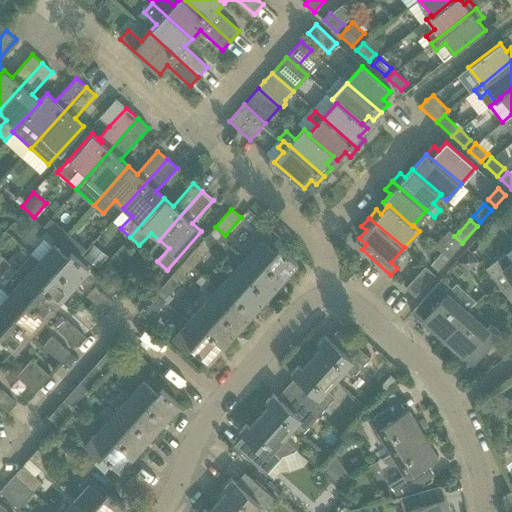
[(60,227),(53,236),(59,242),(67,234),(60,227)]
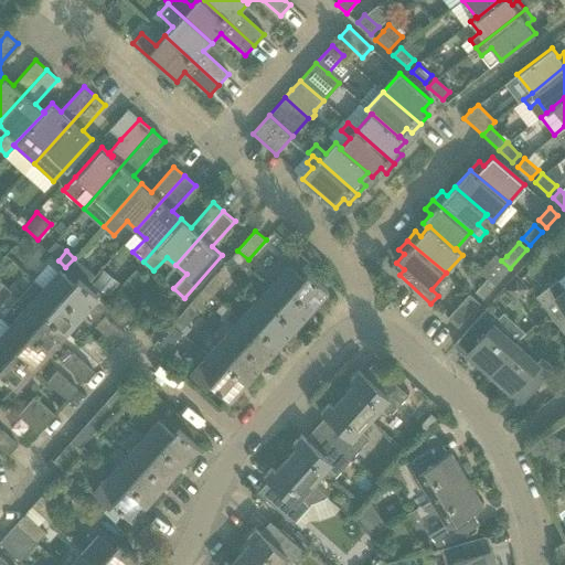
[(272,269),(266,275),(273,281),(288,296),(291,292),(310,308),(327,289),(307,273),(304,277),(295,268),(298,264),(286,253),(272,269)]
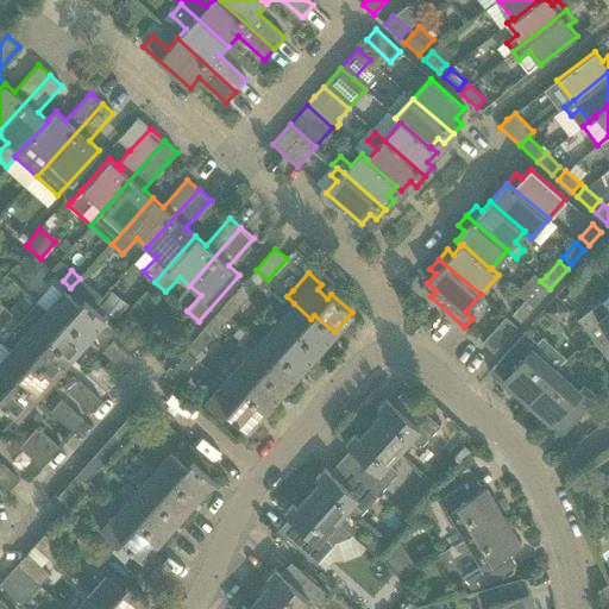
[(251,274),(238,288),(248,297),(261,283),(251,274)]
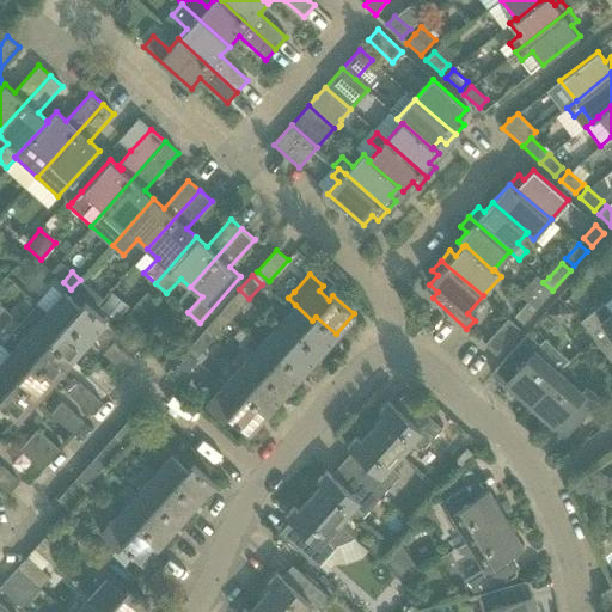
[(552,291),(543,282),(536,276),(520,294),(527,301),(526,301),(536,310),(552,291)]
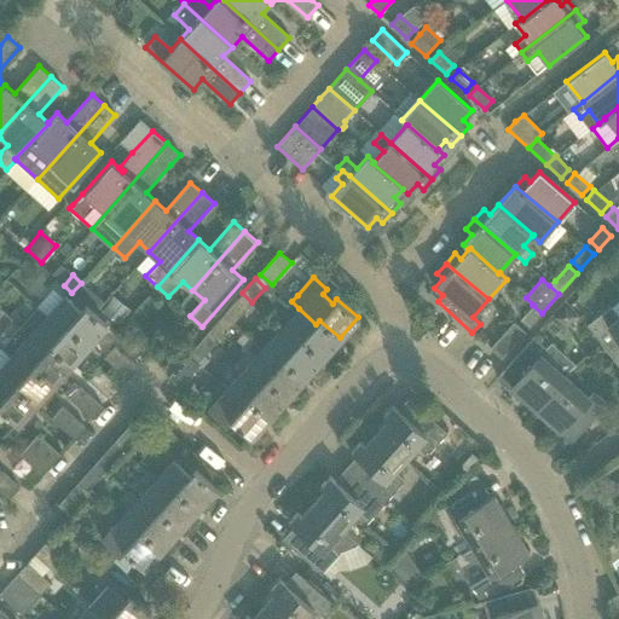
[(86,306),(85,304),(81,308),(65,295),(47,317),(62,330),(68,324),(88,343),(105,323),(94,312),(86,306)]
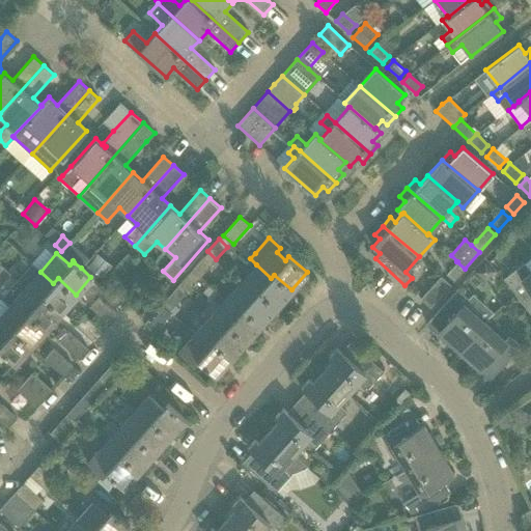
[(82,253),(74,262),(81,268),(88,259),(82,253)]
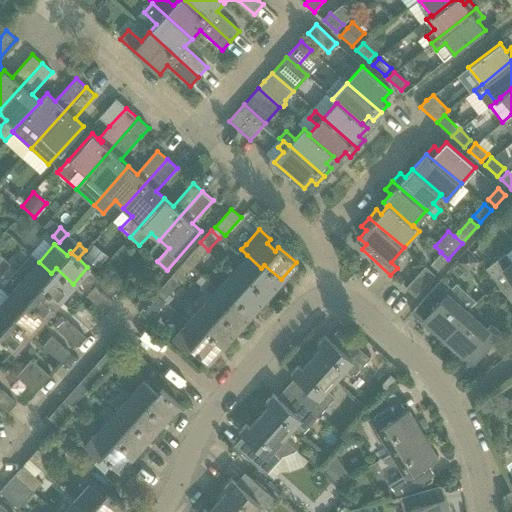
[(95,245),(83,258),(96,269),(107,256),(95,245)]
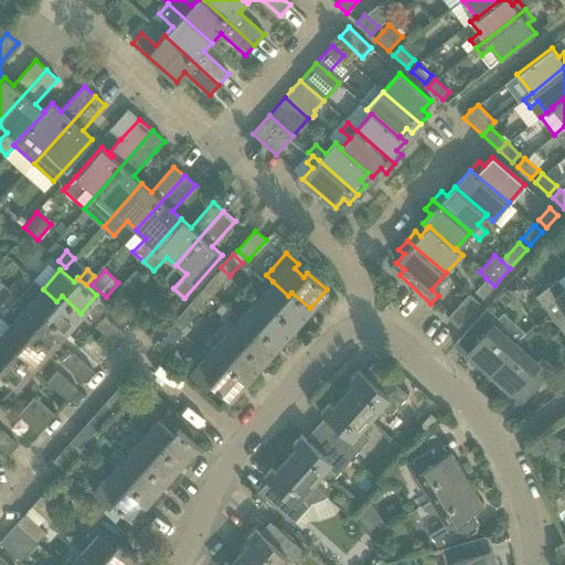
[(217,273),(205,287),(213,295),(226,280),(217,273)]
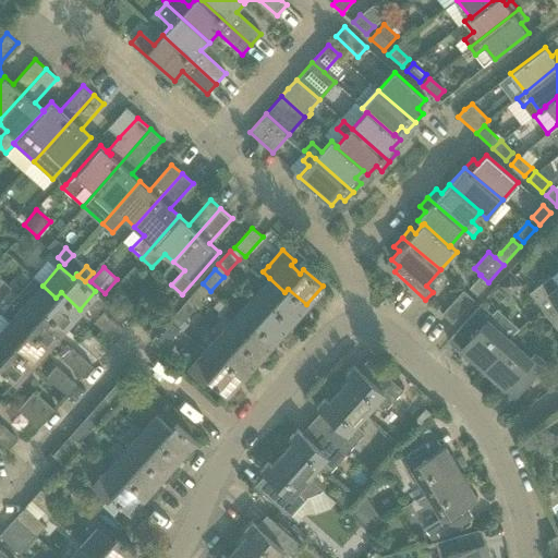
[(488,282),(480,275),(469,288),(476,294),(488,282)]
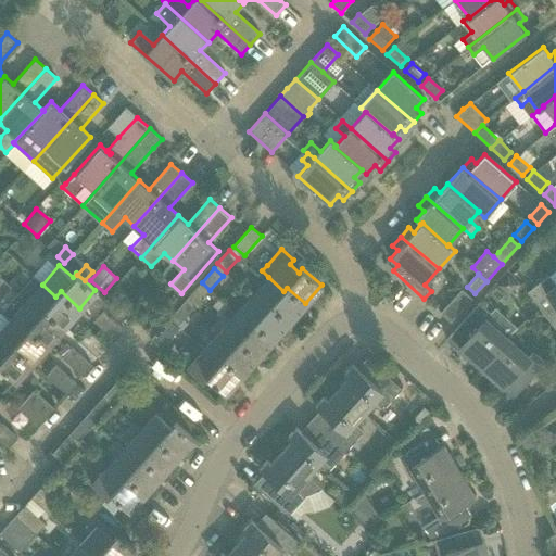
[(507,274),(496,285),(507,295),(518,285),(507,274)]
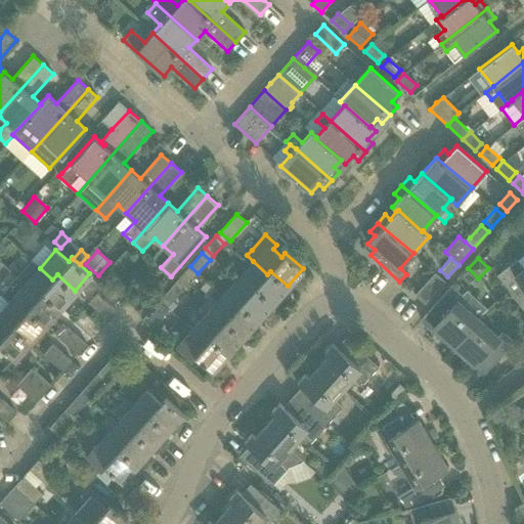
[(517,259),(496,274),(521,306),(523,303),(523,267),(523,268),(517,259)]
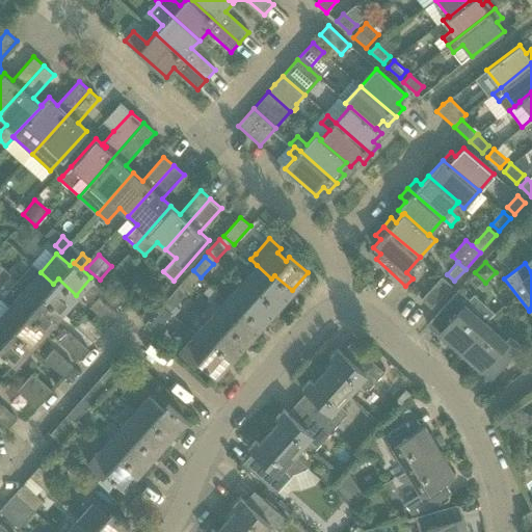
[(53,284),(41,272),(31,264),(17,281),(26,289),(38,300),(43,296),(60,312),(76,295),(58,278),(53,284)]
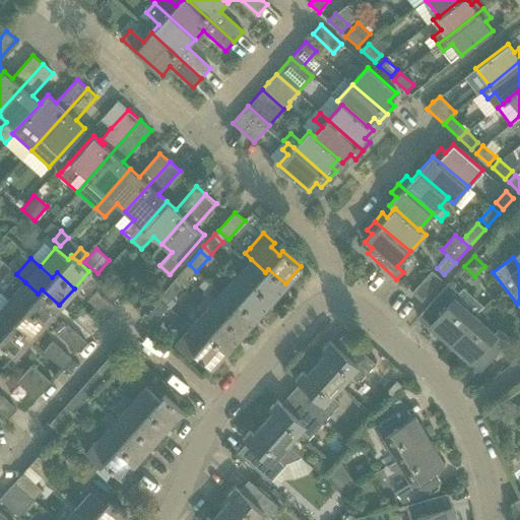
[(265,272),(251,259),(237,276),(251,288),(254,285),(270,301),(285,283),(268,269),(265,272)]
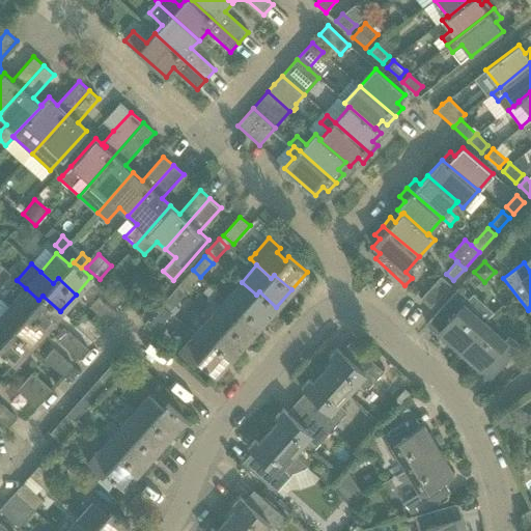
[(189,273),(176,286),(186,295),(197,280),(189,273)]
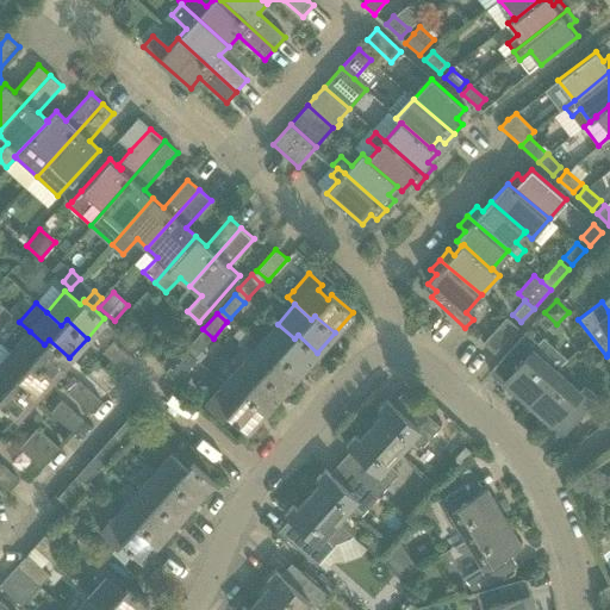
[(517,327),(509,319),(506,317),(484,343),(495,352),(517,327)]
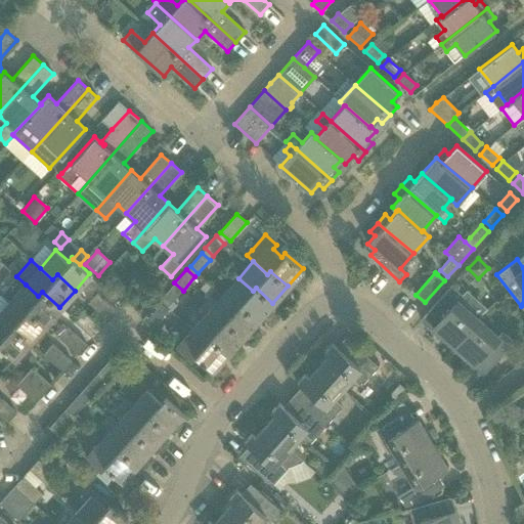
[(253,291),(238,278),(223,295),(237,307),(239,304),(257,319),(272,303),(256,288),(253,291)]
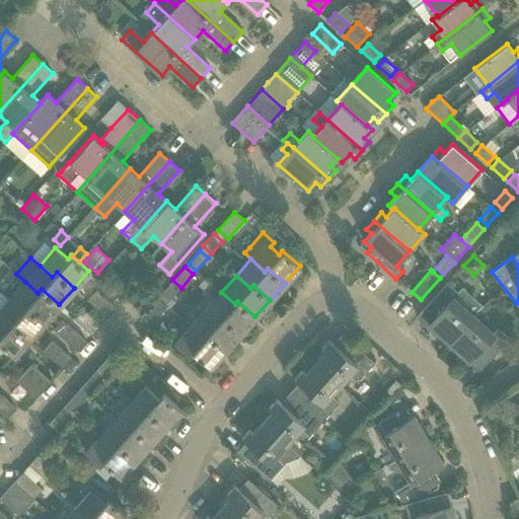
[(25,282),(10,298),(23,310),(27,305),(45,320),(59,304),(42,289),(38,293),(25,282)]
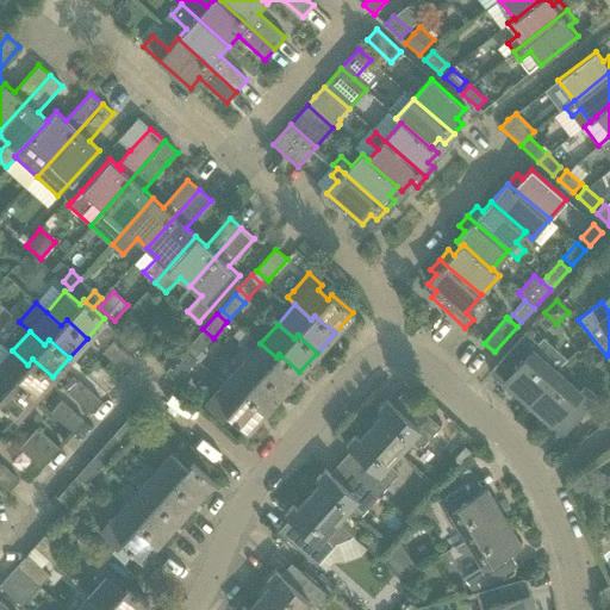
[(199,334),(186,349),(195,358),(209,342),(199,334)]
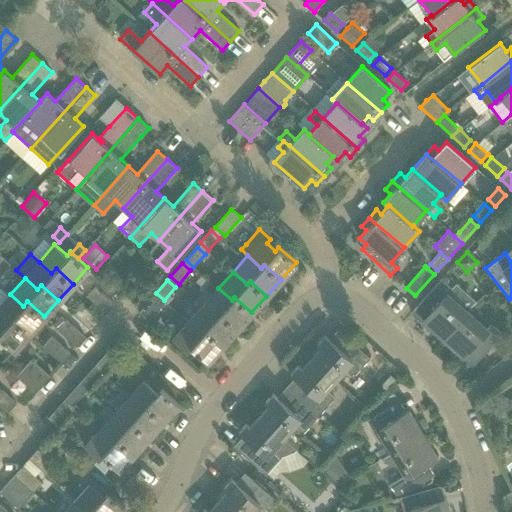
[(451,289),(441,280),(417,305),(418,306),(423,301),(432,310),(423,320),(443,338),(466,312),(446,294),(451,289)]
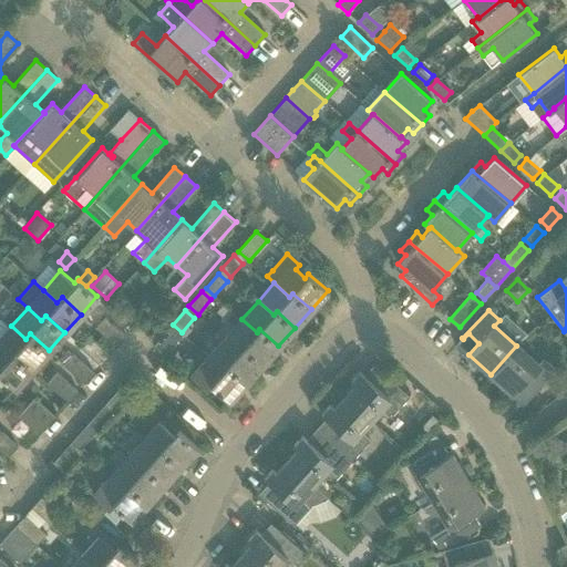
[(117,347),(126,336),(105,317),(96,328),(117,347)]
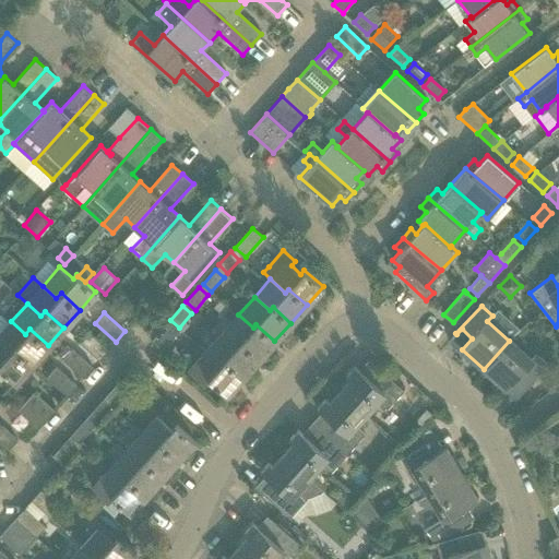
[(253,328),(238,314),(222,333),(237,346),(240,343),(258,359),(274,341),(256,324),(253,328)]
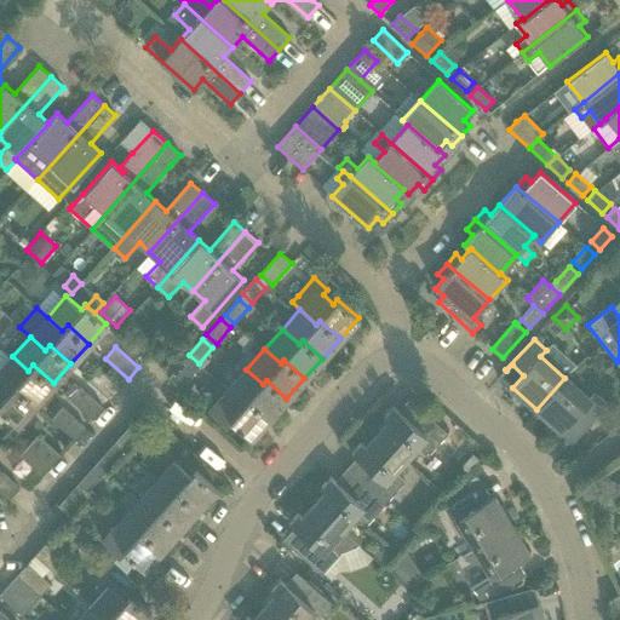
[(199,363),(189,355),(168,377),(181,388),(201,365),(199,363)]
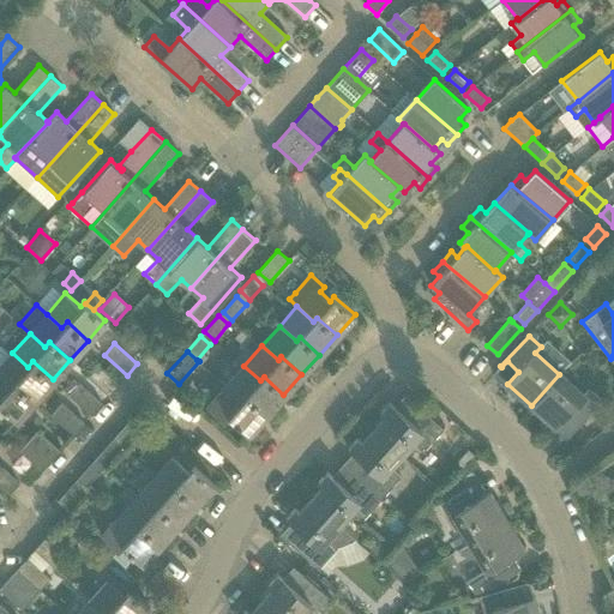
[(28,367),(12,353),(0,366),(0,377),(10,386),(13,381),(35,399),(53,379),(32,361),(28,367)]
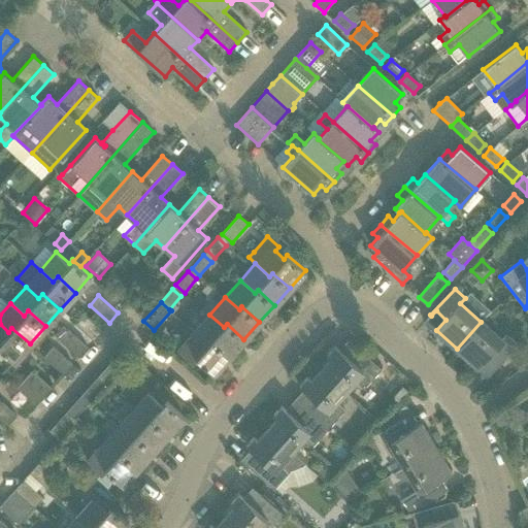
[(94,339),(103,330),(84,312),(74,322),(94,339)]
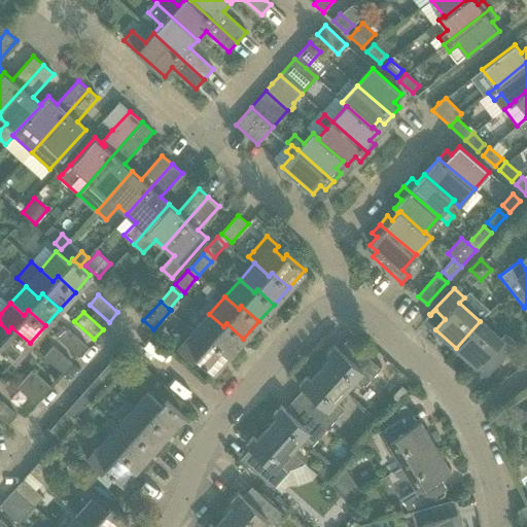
[(209,314),(194,330),(208,344),(211,340),(229,355),(243,339),(226,323),(223,326),(209,314)]
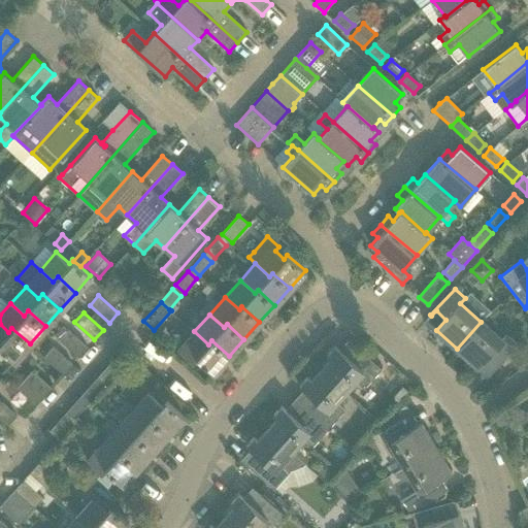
[(500,338),(481,322),(457,349),(477,366),(487,356),(498,366),(517,344),(505,333),(500,338)]
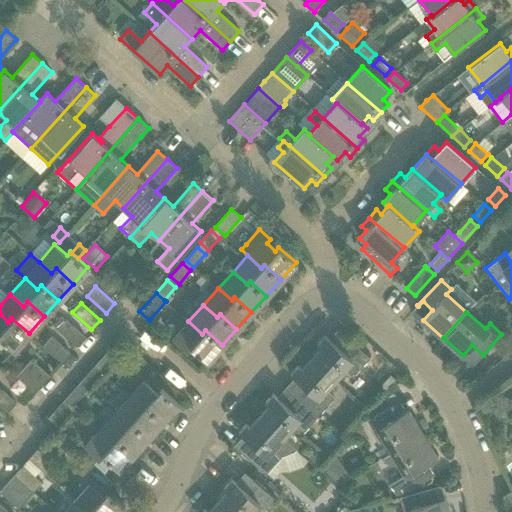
[(8,322),(0,314),(0,338),(14,350),(29,333),(11,318),(8,322)]
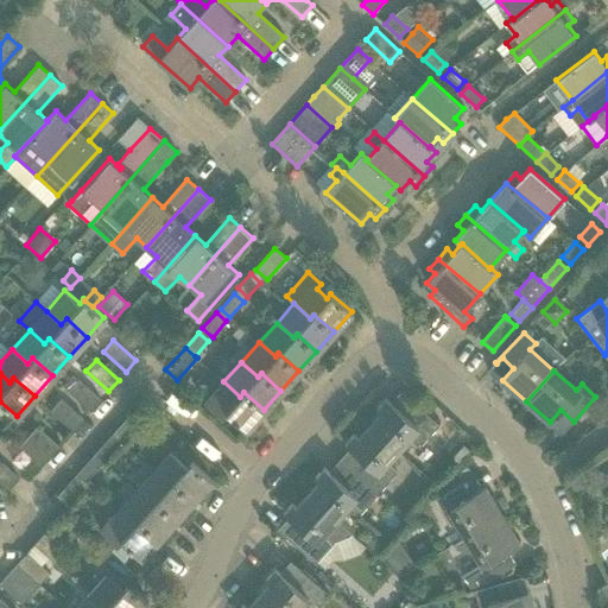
[(69,391),(90,411),(101,399),(78,379),(69,391)]
